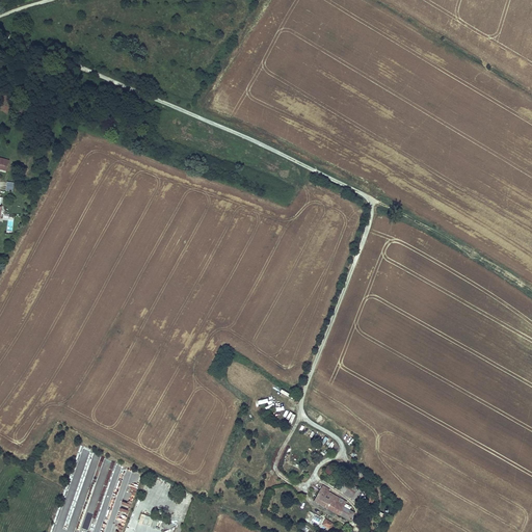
[(8,161),(0,158),(0,169),(6,171),(8,161)]
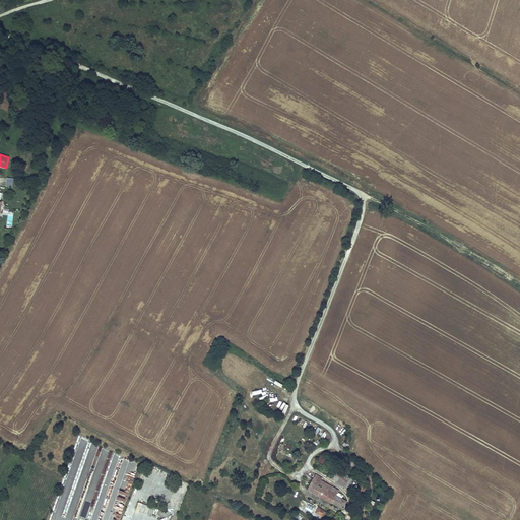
[(317,460),(323,466),(327,462),(321,456),(317,460)]
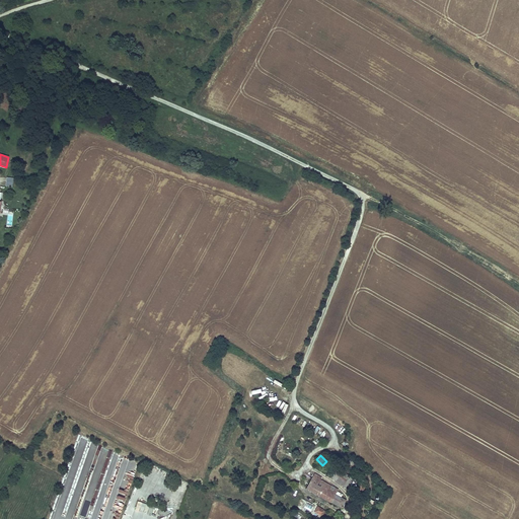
[(343,486),(346,488),(351,480),(349,478),(338,470),(334,475),(327,471),(325,473),(334,477),(343,486)]
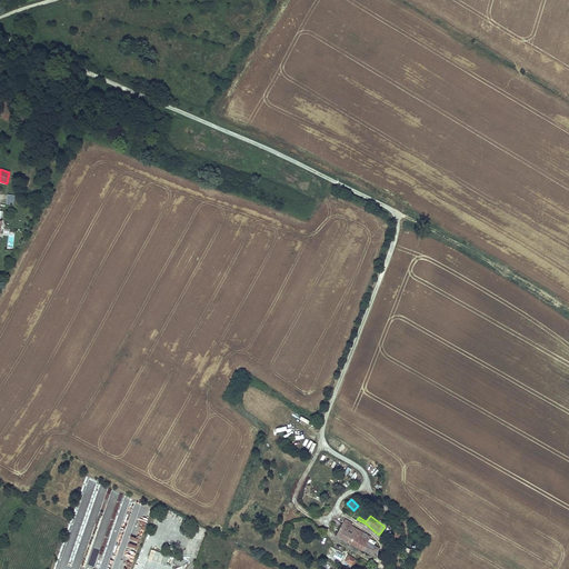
[(351,526),(343,522),(337,536),(375,557),(379,549),(368,542),(371,537),(351,526)]
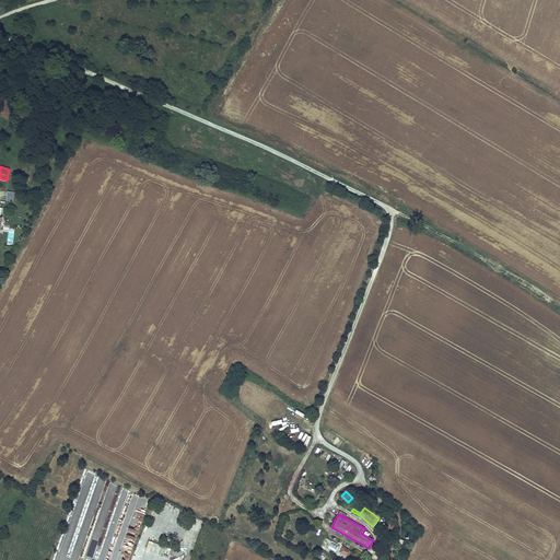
[(129,536),(127,543),(133,545),(137,538),(129,536)]
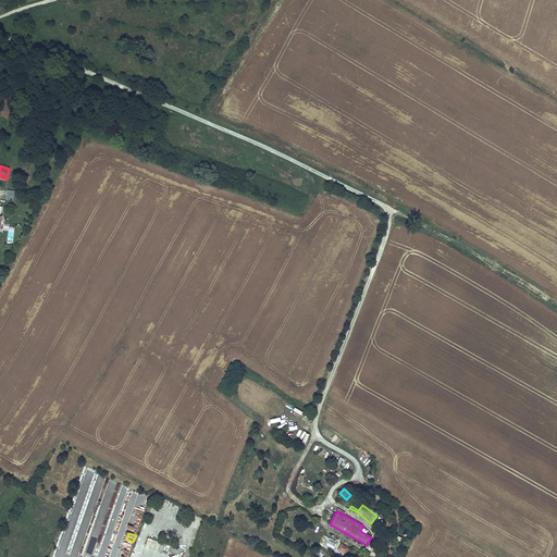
[(163,555),(166,545),(148,537),(145,547),(163,555)]
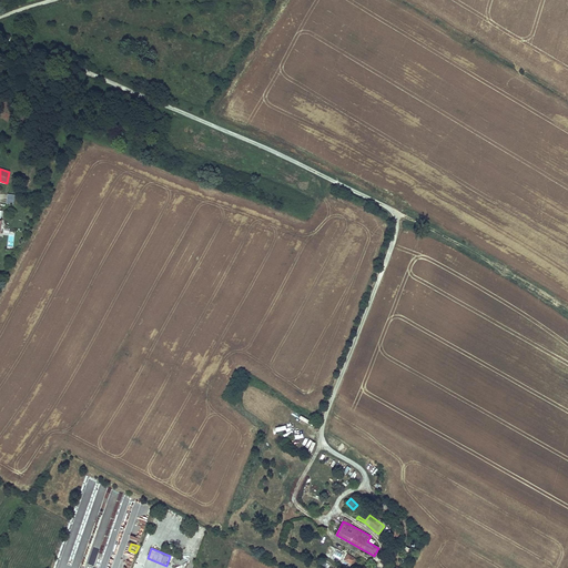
[(127,553),(123,560),(131,565),(135,557),(127,553)]
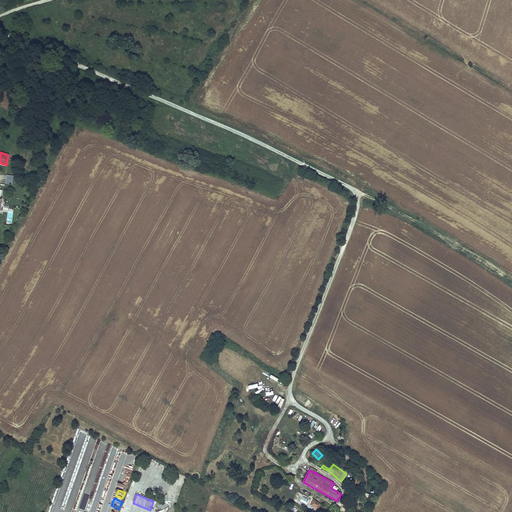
[(318,511),(322,504),(313,499),(310,506),(318,511)]
